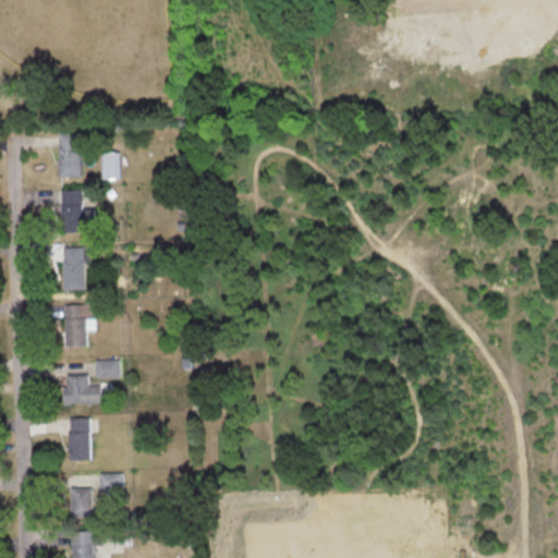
[(82,176),(81,132),(60,132),(60,176),(82,176)]
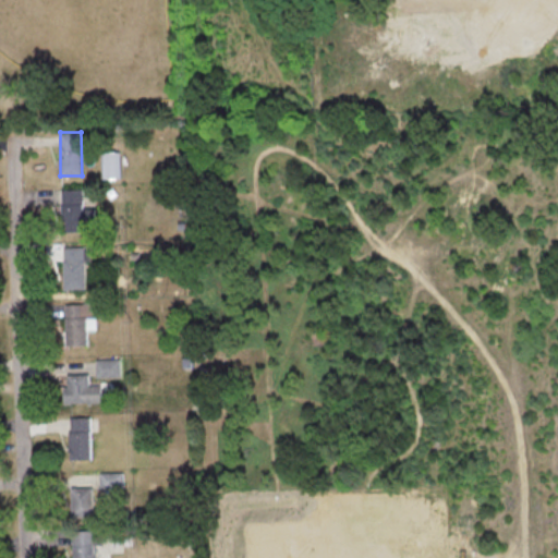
[(119,178),(118,158),(111,158),(111,152),(101,153),(102,178),(119,178)]
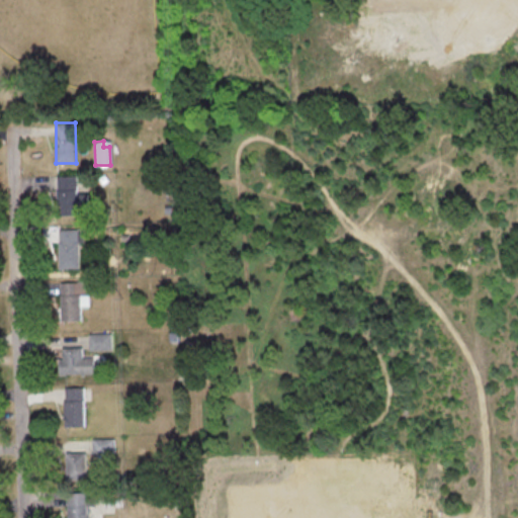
[(76,175),(57,175),(58,216),(88,214),(87,192),(77,192),(76,175)]
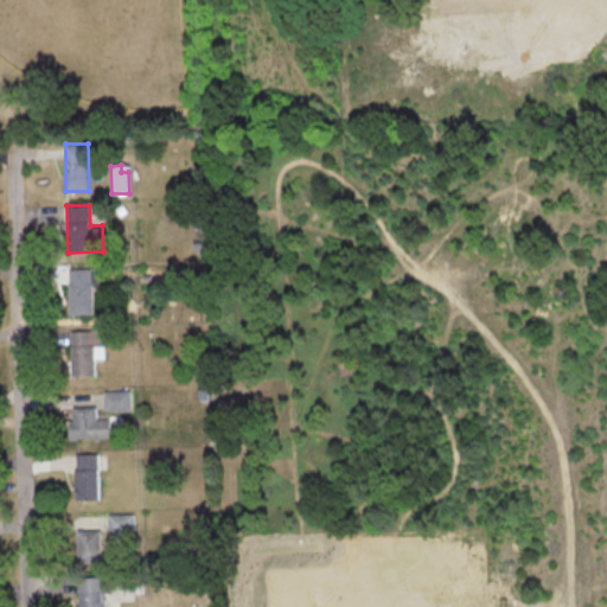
[(93,314),(91,267),(68,268),(69,314),(93,314)]
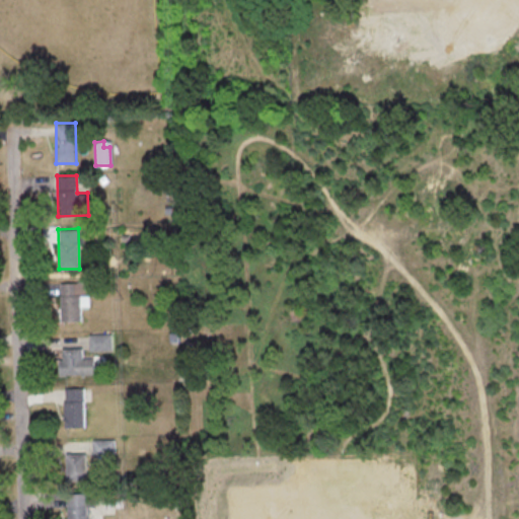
[(112,335),(90,334),(90,349),(112,350),(112,335)]
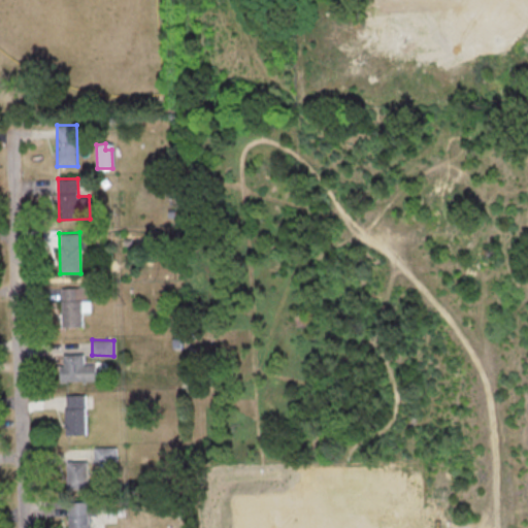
[(97,361),(84,362),(84,351),(62,351),(63,381),(97,380),(97,361)]
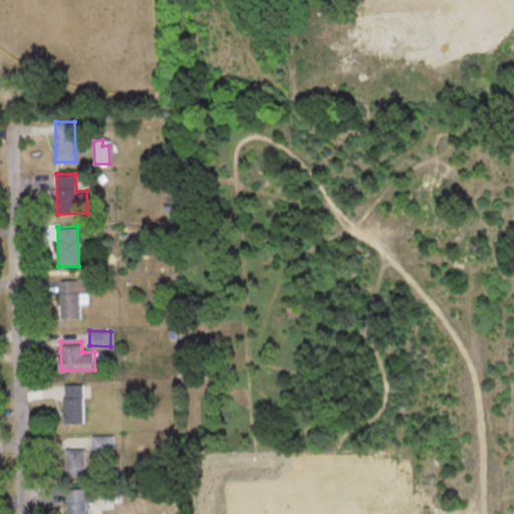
[(83,383),(61,384),(62,423),(83,423),(83,383)]
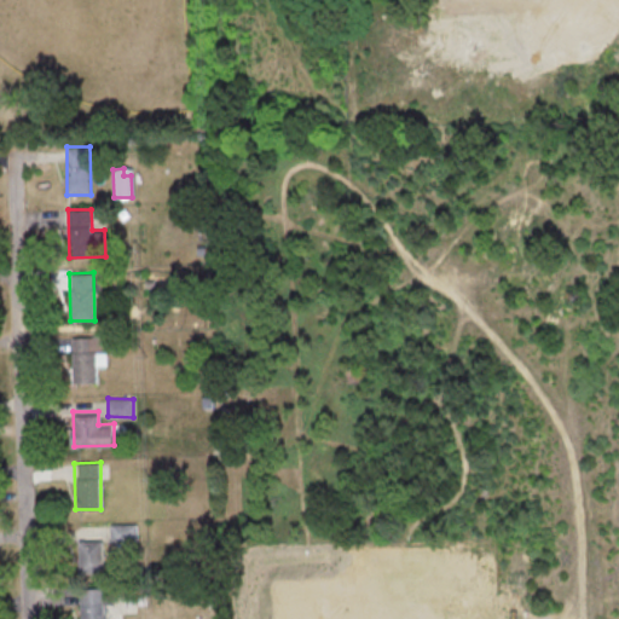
[(77,572),(105,572),(104,547),(137,545),(137,524),(76,526),(77,572)]
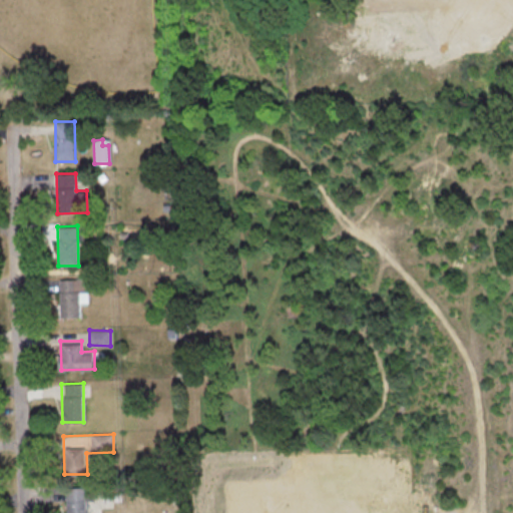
[(86,512),(86,507),(91,507),(91,486),(65,487),(65,512),(86,512)]
